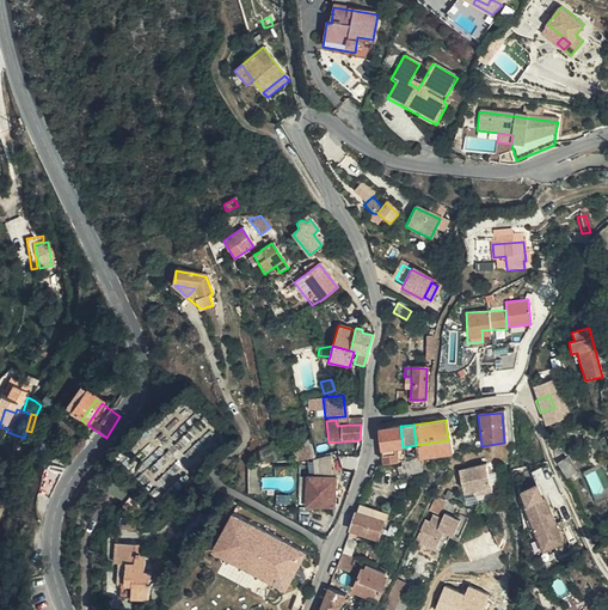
[(403,447),(400,426),(379,428),(382,463),(404,461),(403,447)]
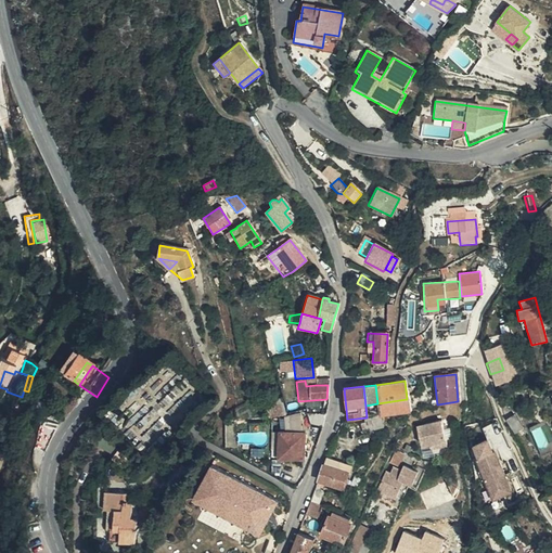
[(180,394),(132,420),(145,442),(169,431),(162,418),(185,404),(180,394)]
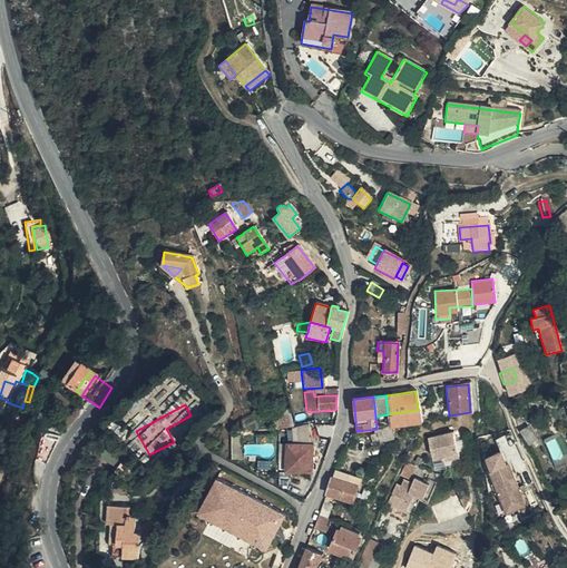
[(20,419),(22,408),(16,405),(13,418),(20,419)]
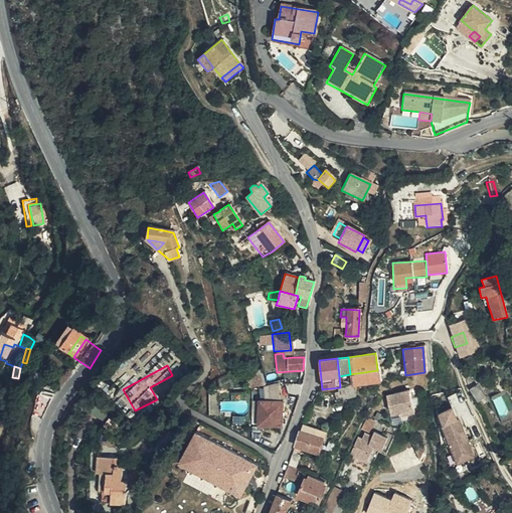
[(379,382),(377,370),(350,374),(352,386),(379,382)]
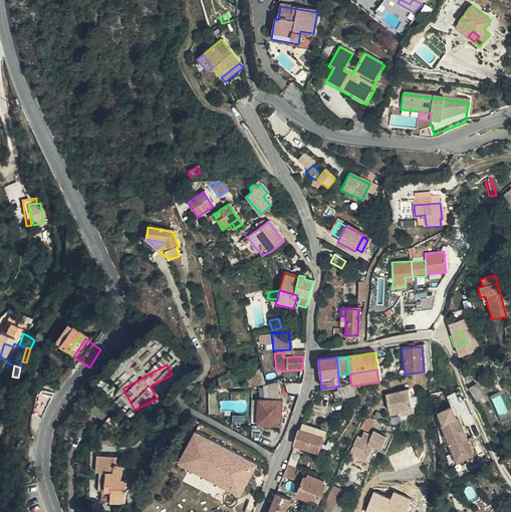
[(247,374),(250,390),(265,387),(262,371),(247,374)]
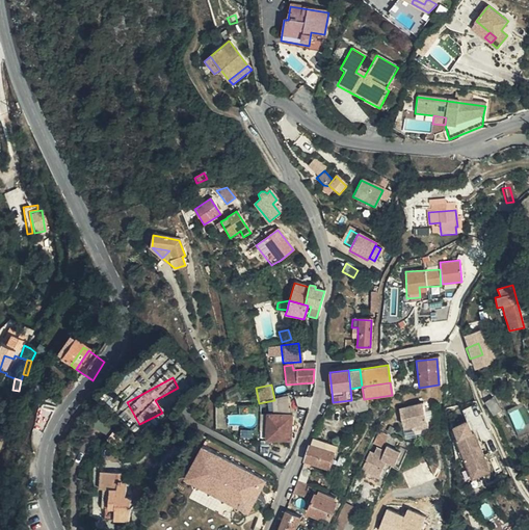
[(286,414),(286,396),(276,399),(275,414),(286,414)]
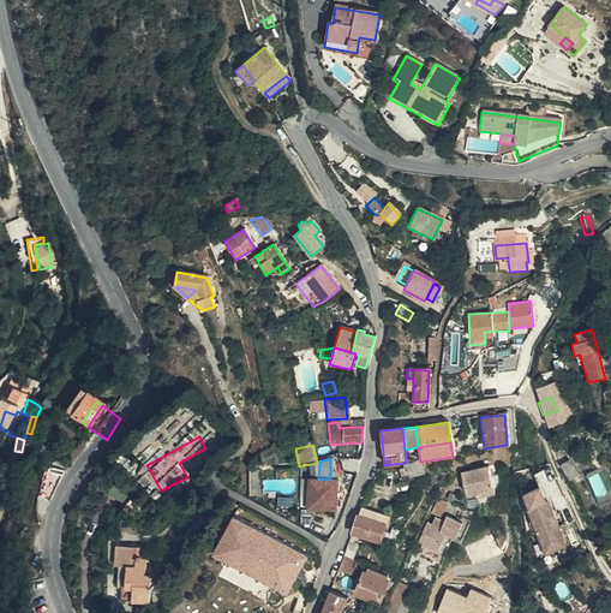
[(567,460),(559,466),(569,481),(576,476),(567,460)]
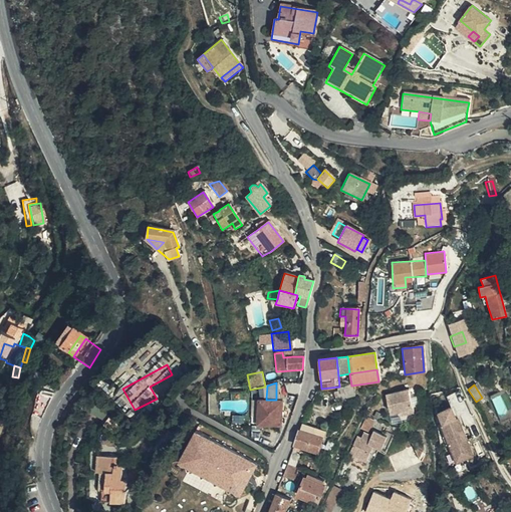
[(351,389),(343,391),(345,399),(353,397),(351,389)]
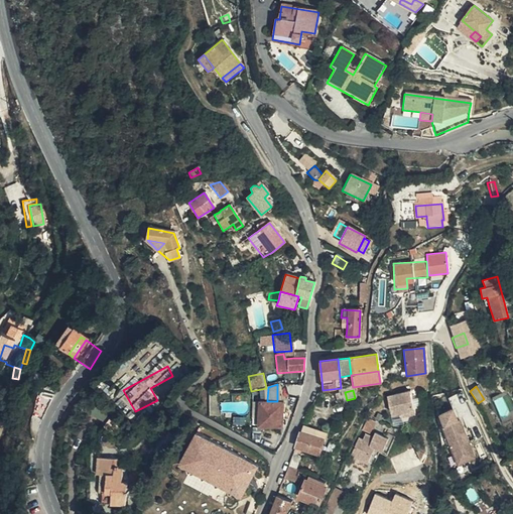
[(347,400),(345,392),(334,395),(336,403),(347,400)]
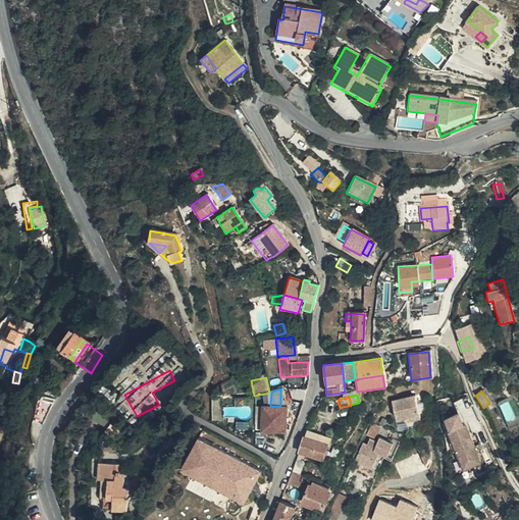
[(412,399),(391,403),(394,420),(404,419),(405,424),(418,421),(412,399)]
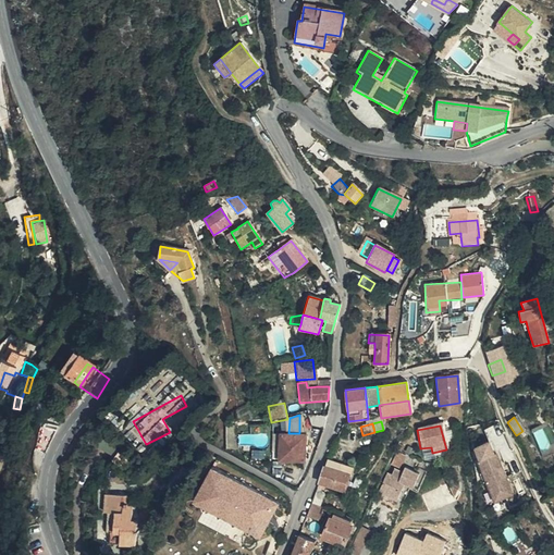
[(17,446),(19,430),(10,430),(7,449),(10,449),(9,457),(16,458),(17,446)]
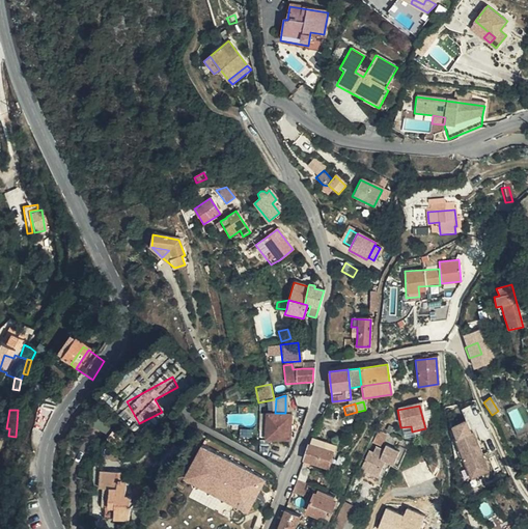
[(226,414),(226,423),(241,423),(241,414),(226,414)]
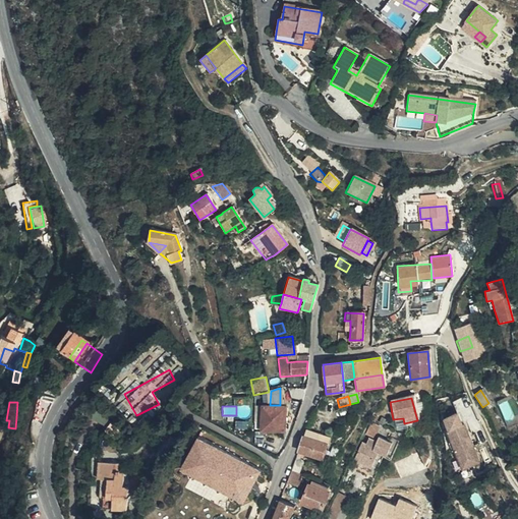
[(261,406),(261,408),(261,421),(261,431),(283,431),(284,407),(261,406)]
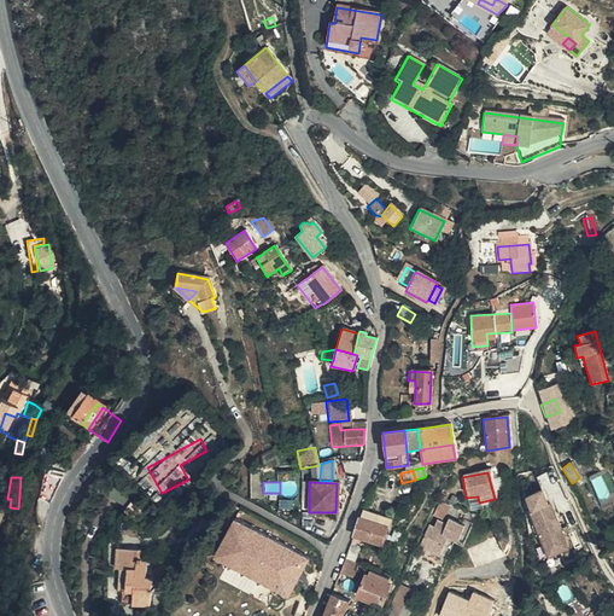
[(309,500),(309,484),(298,484),(298,500),(304,500),(309,500)]
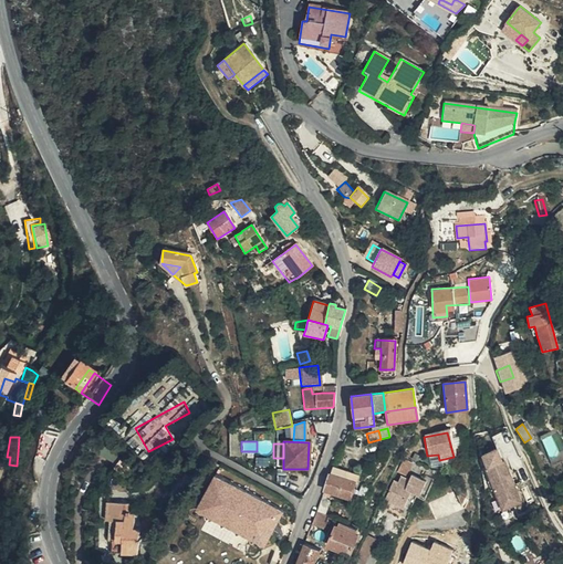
[(481,452),(501,507),(520,499),(500,445),(481,452)]
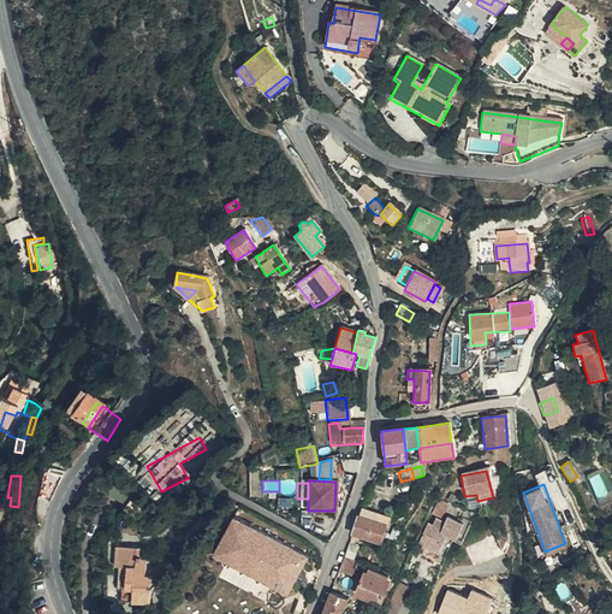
[(439,520),(446,507),(435,503),(429,517),(439,520)]
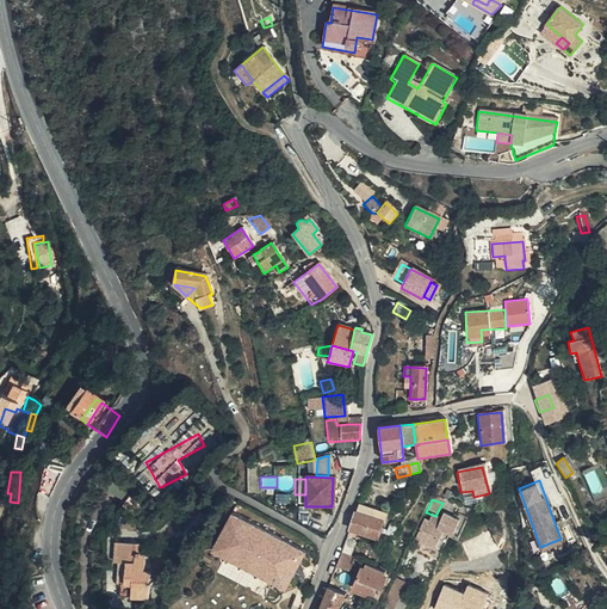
[(382,522),(354,514),(353,512),(347,530),(354,533),(376,540),(382,522)]
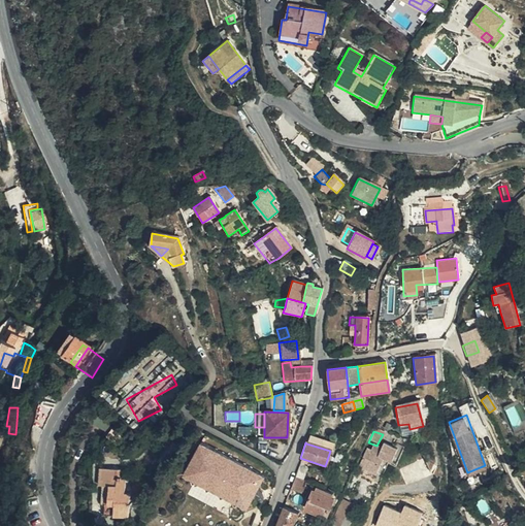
[(245,511),(263,479),(200,444),(183,477),(245,511)]
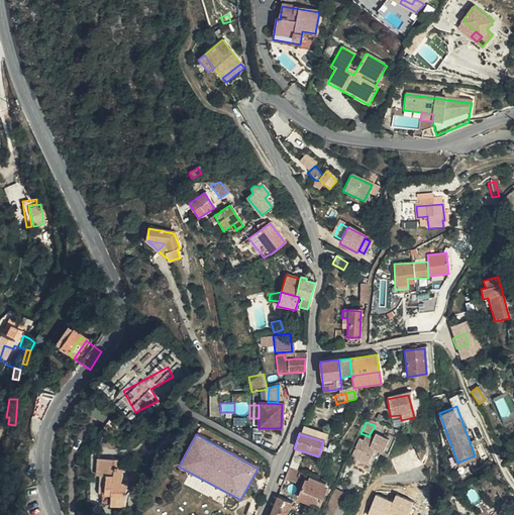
[(382,453),(387,441),(373,436),(372,440),(364,437),(362,443),(356,441),(349,456),(367,465),(373,449),(382,453)]
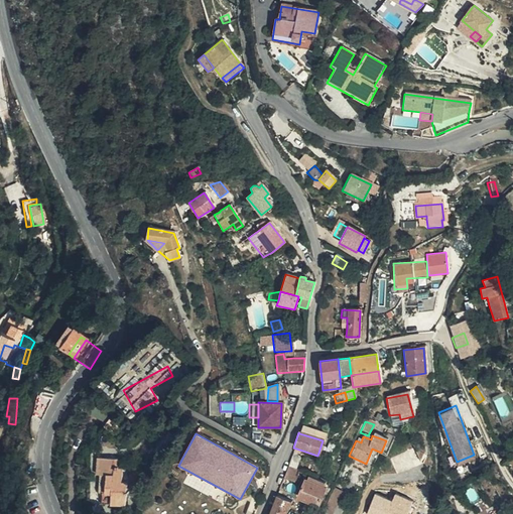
[(347,463),(365,471),(367,465),(350,457),(347,463)]
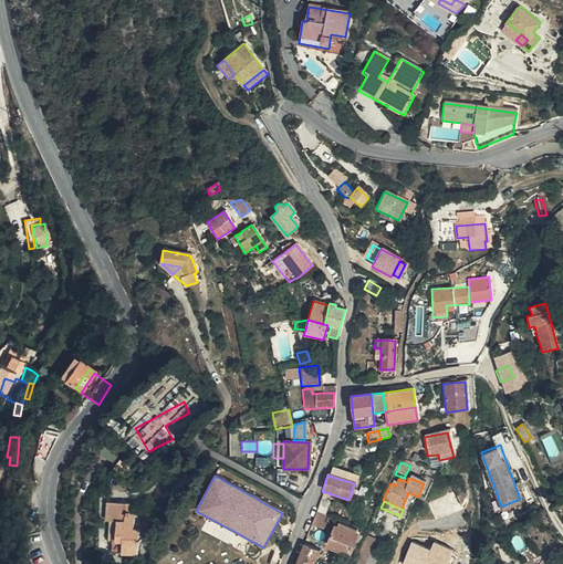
[(105,503),(105,514),(110,514),(110,521),(108,541),(112,541),(111,553),(137,554),(137,530),(133,530),(133,514),(128,514),(129,504),(105,503)]
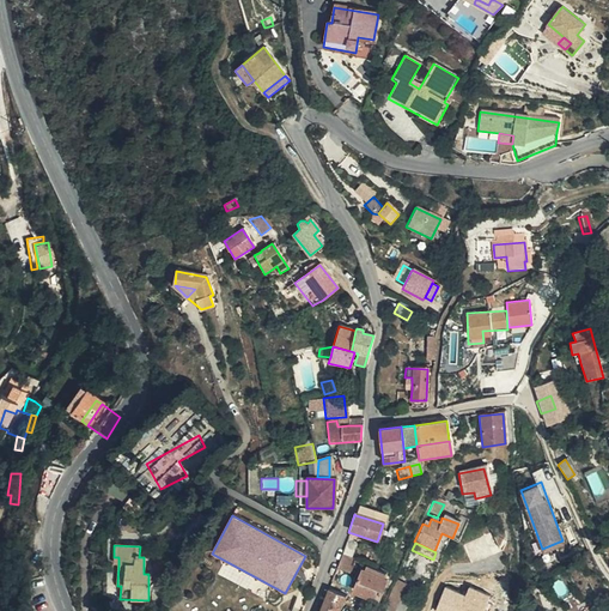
[(341,555),(335,570),(348,575),(354,560),(348,557),(341,555)]
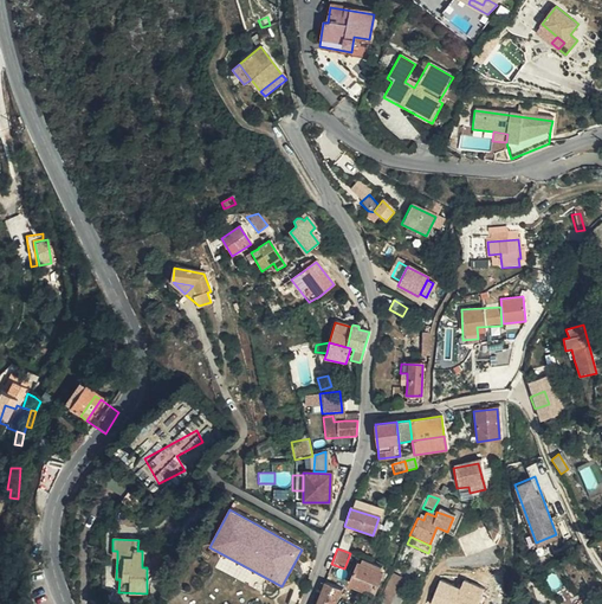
[(379,573),(380,569),(361,560),(358,565),(356,564),(348,585),(373,595),(381,574),(379,573)]
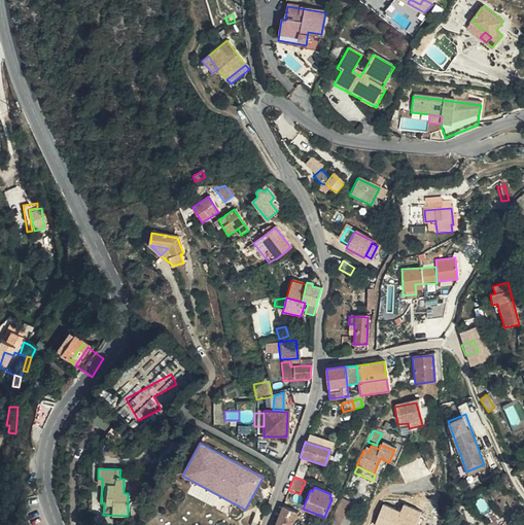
[(337,524),(346,503),(339,500),(328,524),(337,524)]
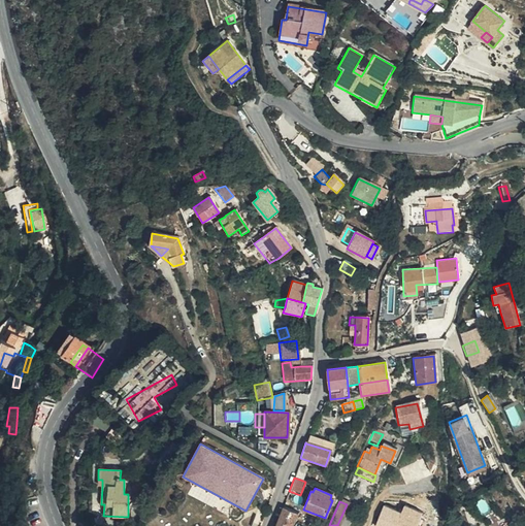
[(292,525),(297,514),(282,507),(274,525),(292,525)]
